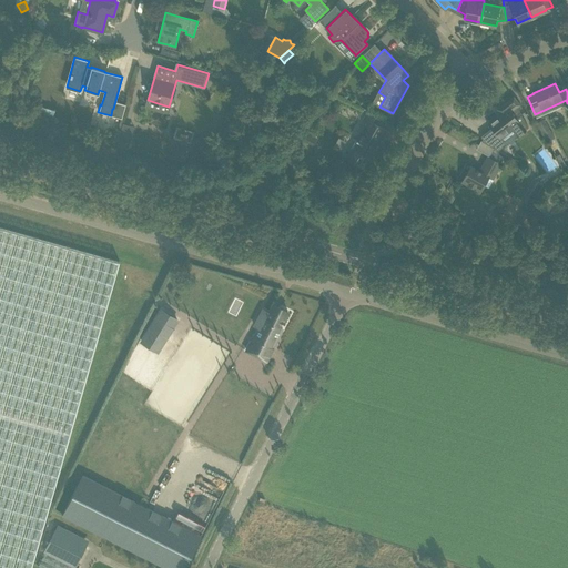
[(492,128),(480,137),(483,139),(482,140),(499,150),(506,145),(518,135),(529,127),(524,118),(521,114),(518,109),(521,107),(514,97),(497,109),(500,113),(488,123),(492,128)]
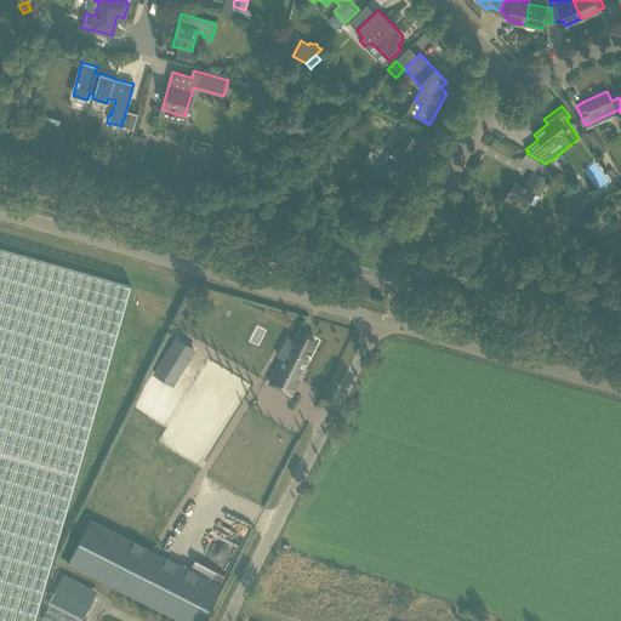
[(409,129),(400,124),(397,132),(402,135),(391,154),(386,151),(385,152),(388,154),(380,170),(382,171),(381,174),(382,175),(393,181),(398,171),(402,174),(415,151),(417,152),(422,143),(406,134),(409,129)]
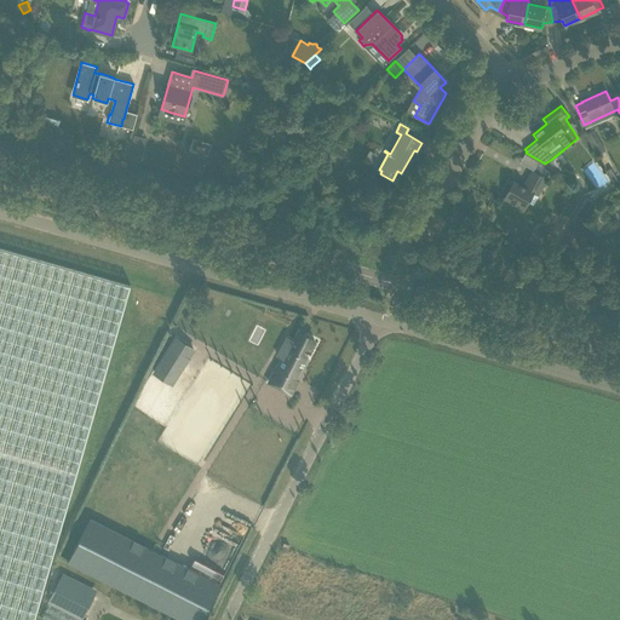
[(606,150),(593,130),(585,135),(597,155),(606,150)]
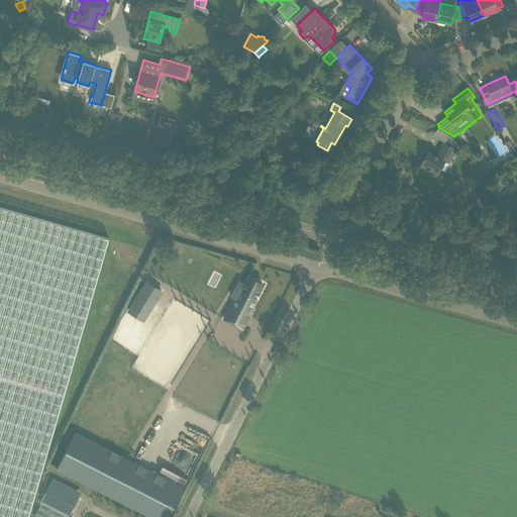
[(282,121),(278,128),(286,133),(290,126),(282,121)]
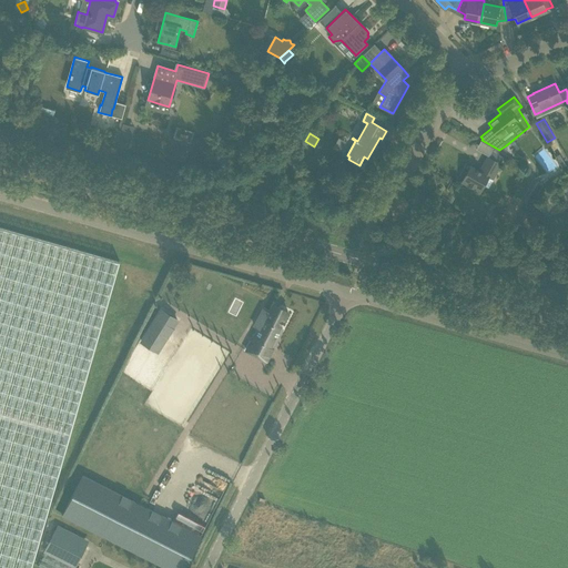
[(118,144),(117,145),(128,149),(129,148),(130,141),(119,138),(118,144)]
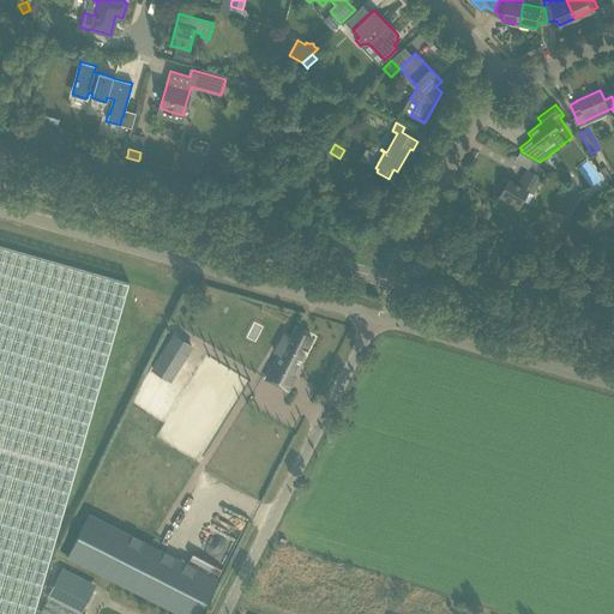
[(186,156),(181,169),(191,172),(194,158),(186,156)]
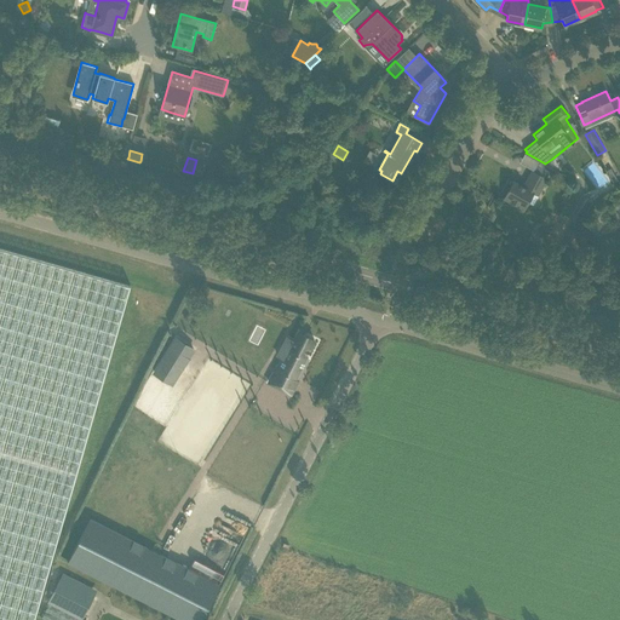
[(523,187),(514,182),(504,197),(515,204),(523,208),(533,190),(535,187),(539,189),(545,179),(550,172),(537,165),(533,172),(532,171),(524,185),(523,187)]
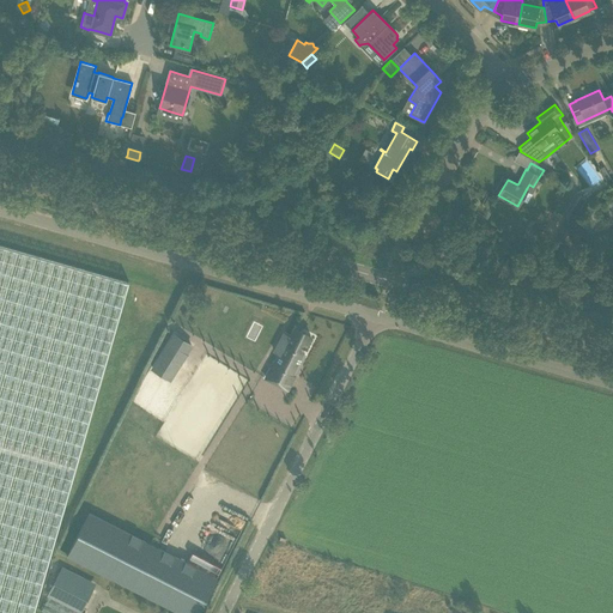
[(612,178),(605,167),(601,169),(608,181),(612,178)]
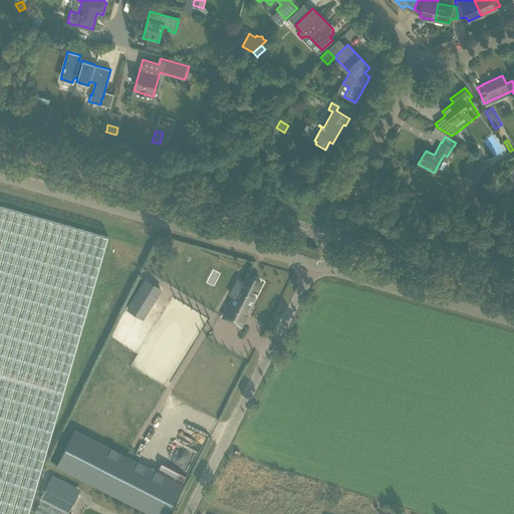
[(485,163),(479,175),(486,178),(492,167),(485,163)]
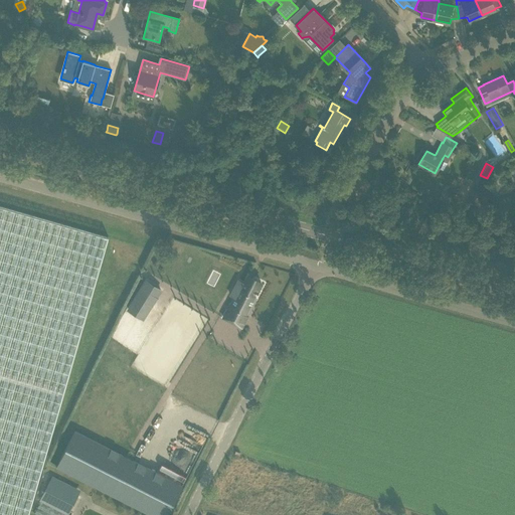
[(496,174),(492,180),(498,183),(502,177),(496,174)]
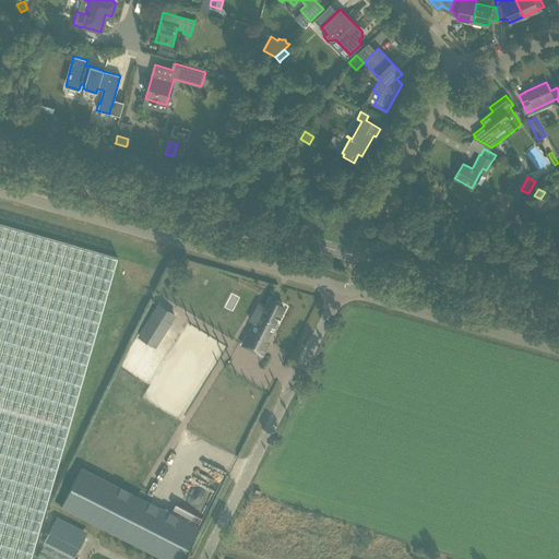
[(480,207),(476,216),(487,222),(491,214),(480,207)]
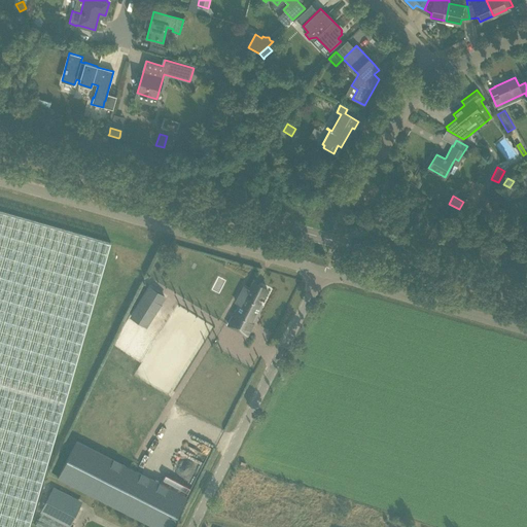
[(0,526),(28,526),(110,243),(0,210),(0,526)]
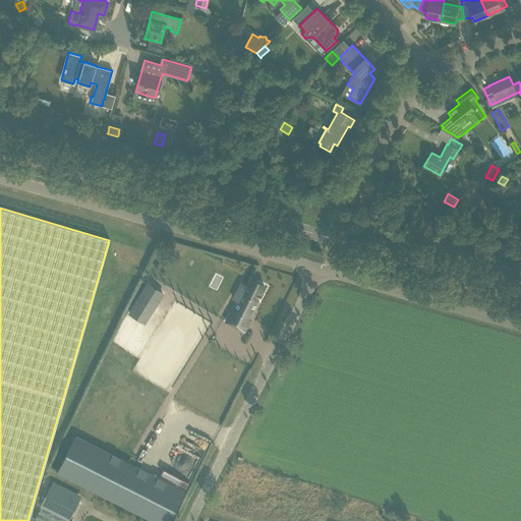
[(166,276),(160,288),(207,311),(213,300),(166,276)]
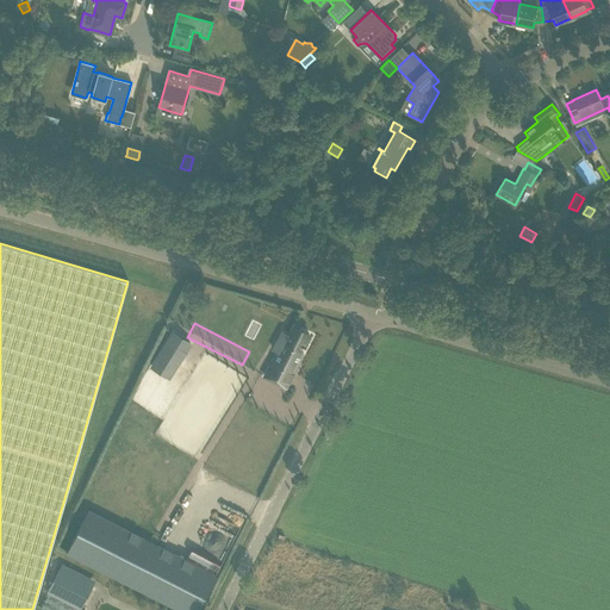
[(265,377),(274,381),(285,387),(303,353),(300,350),(309,334),(294,327),(290,336),(286,334),(265,377)]
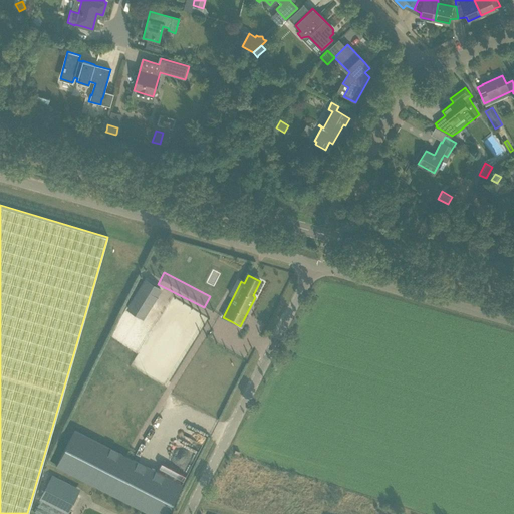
[(160,289),(147,280),(132,303),(146,312),(151,304),(151,305),(157,296),(156,296),(160,289)]
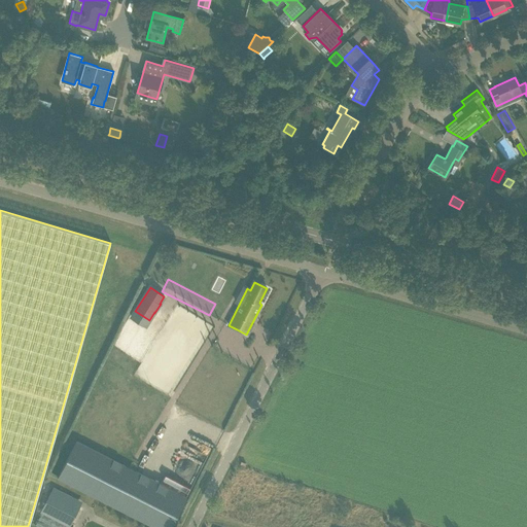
[(204,424),(190,451),(204,458),(217,431),(204,424)]
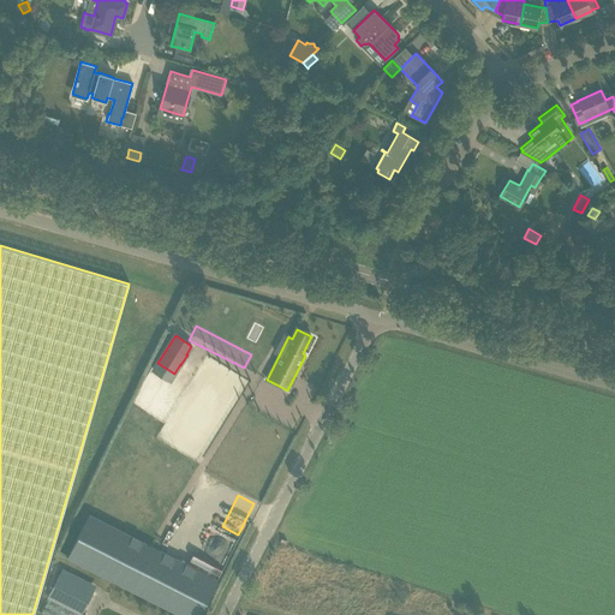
[(199,614),(218,580),(89,514),(67,557),(180,614),(199,614)]
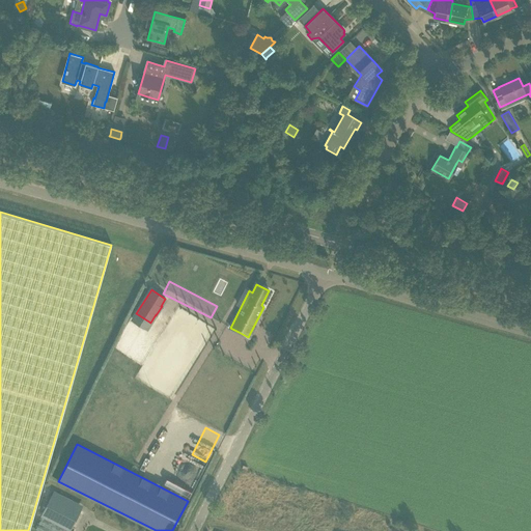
[(52,496),(34,528),(39,530),(70,530),(81,510),(52,496)]
